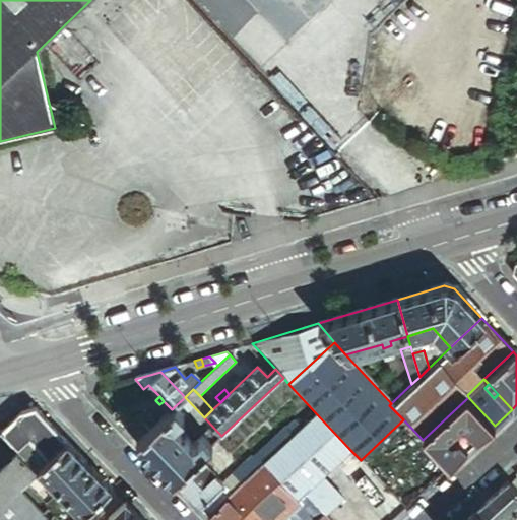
[(495,426),(468,397),(423,440),(448,469),(465,453),(457,443),(452,443),(450,444),(448,442),(447,441),(457,431),(458,432),(466,424),(465,424),(467,421),(468,423),(470,426),(467,429),(467,432),(476,442),(495,426)]
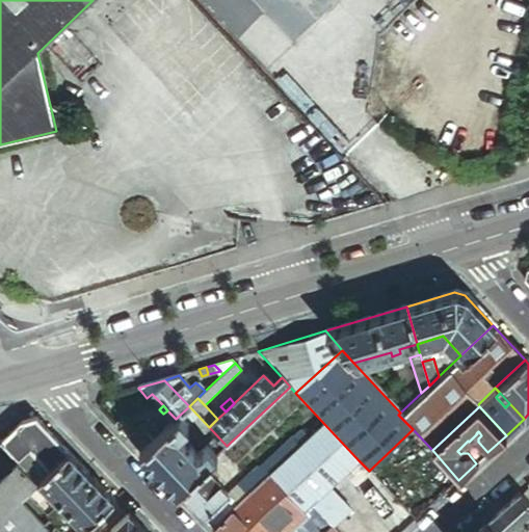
[(176,419),(161,432),(140,451),(178,491),(202,470),(216,456),(208,447),(197,455),(178,434),(187,425),(179,416),(176,419)]
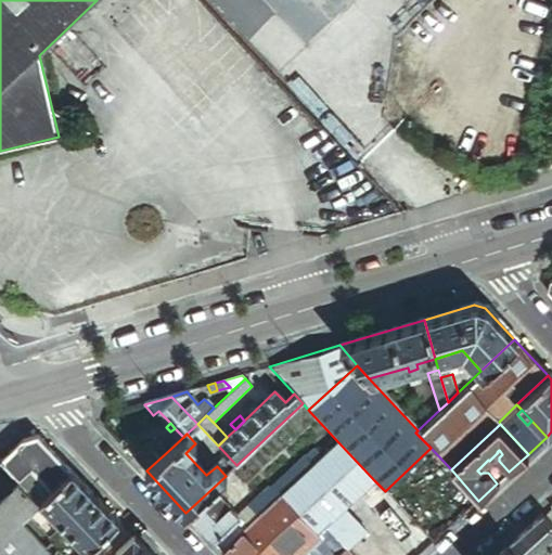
[(37,436),(20,441),(1,460),(21,480),(40,502),(72,473),(37,436)]
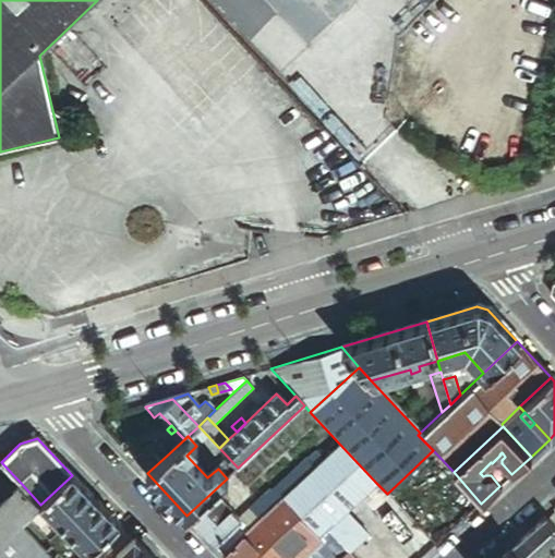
[(147,473),(169,453),(157,440),(136,461),(147,473)]
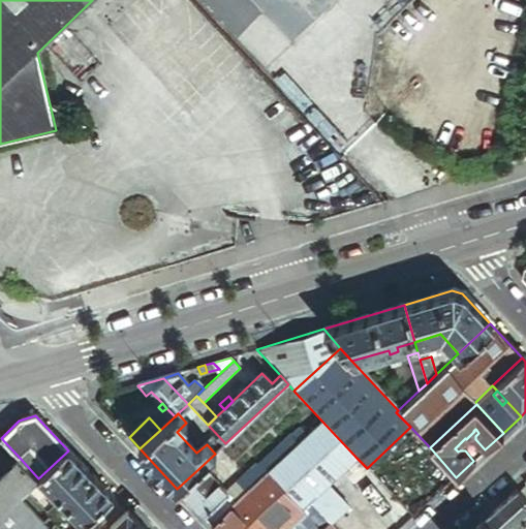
[(330,484),(357,458),(322,422),(308,436),(298,445),(277,464),(269,471),(305,509),(310,505),(308,503),(330,484)]
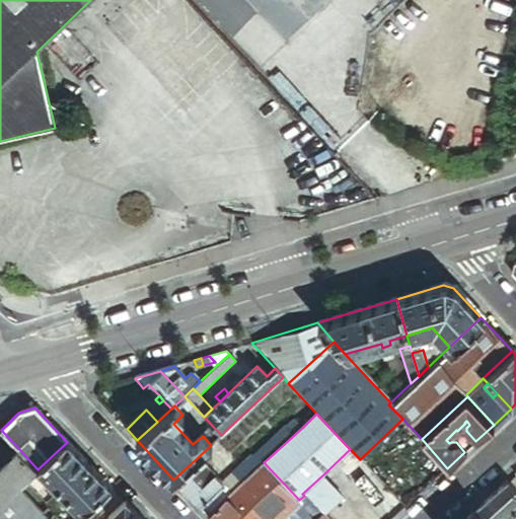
[(456,442),(464,452),(475,441),(466,431),(466,428),(469,425),(467,422),(466,421),(464,423),(465,423),(457,431),(456,430),(446,440),(447,441),(449,443),(451,442),(456,442)]
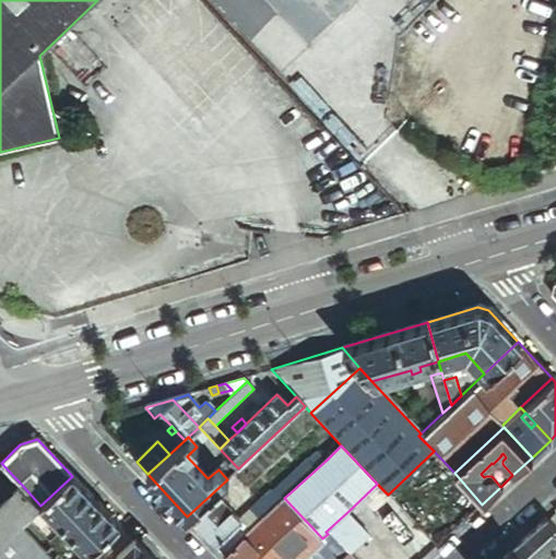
[(315,471),(326,461),(319,454),(308,464),(315,471)]
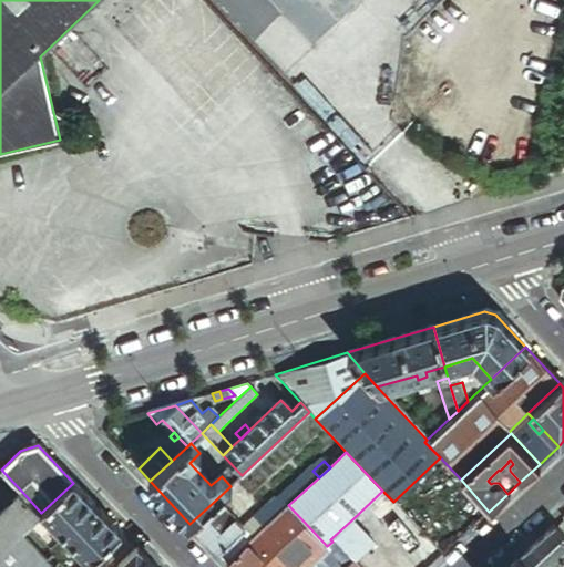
[(297,497),(319,477),(313,471),(311,468),(289,490),(297,497)]
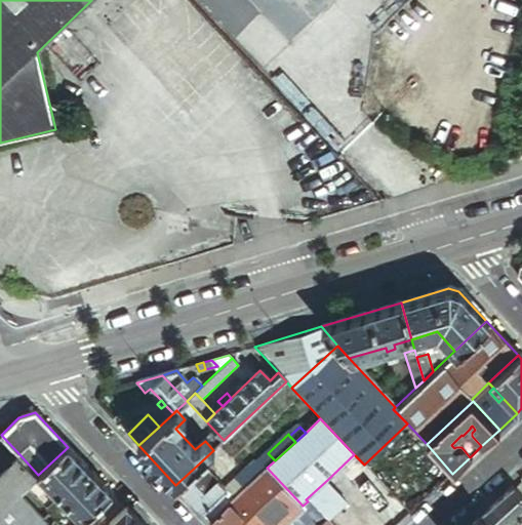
[(112,493),(68,447),(38,475),(37,476),(58,497),(82,522),(112,493)]
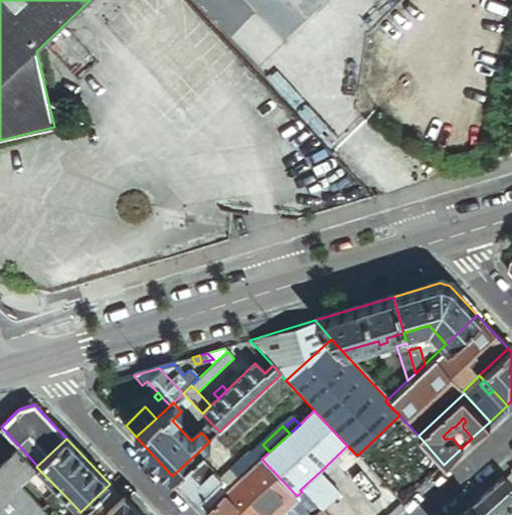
[(262,459),(270,452),(263,445),(249,457),(247,455),(229,471),(238,481),(262,459)]
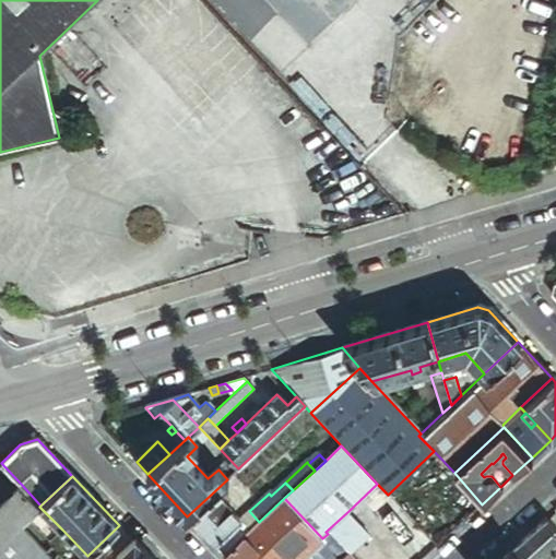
[(39,507),(40,506),(21,484),(0,502),(0,551),(7,558),(49,558),(45,555),(19,526),(27,519),(33,513),(39,507)]
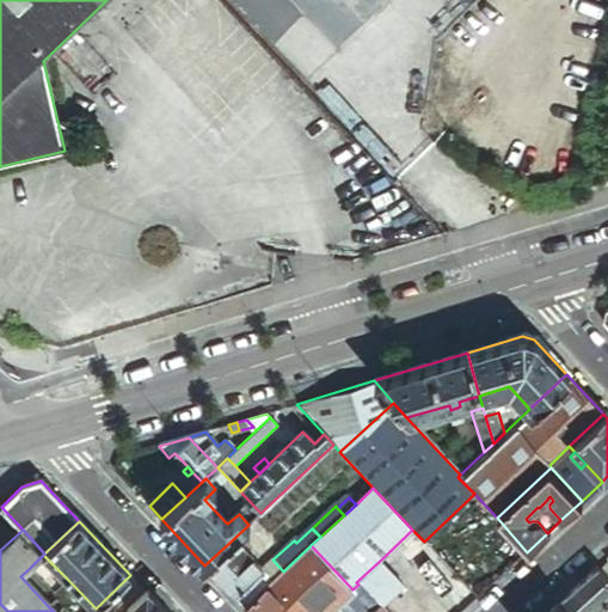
[(204,565),(237,599),(263,574),(260,570),(232,540),(204,565)]
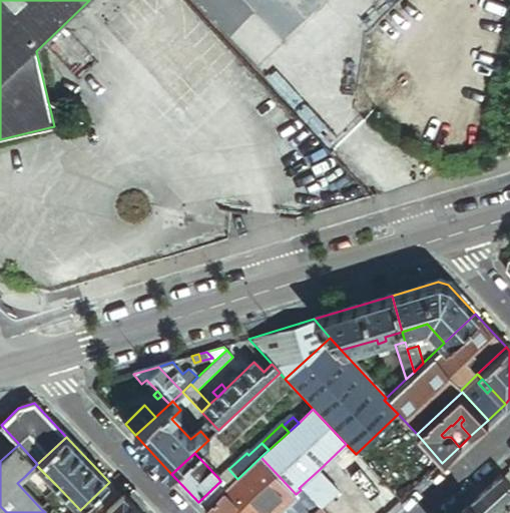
[(261,457),(237,479),(227,488),(223,492),(242,512),(282,512),(283,512),(299,497),(296,494),(261,457)]
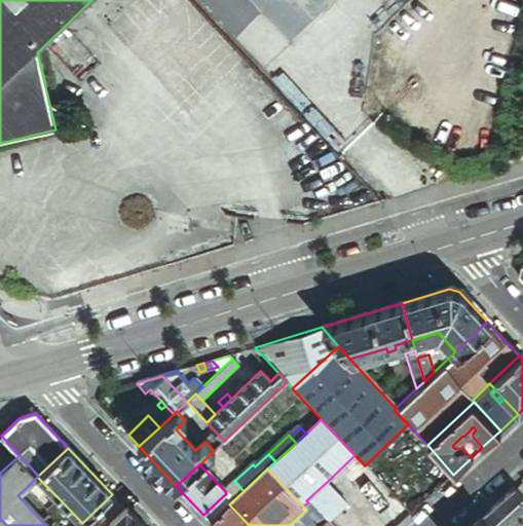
[(31,483),(26,488),(46,511),(59,498),(37,477),(31,483)]
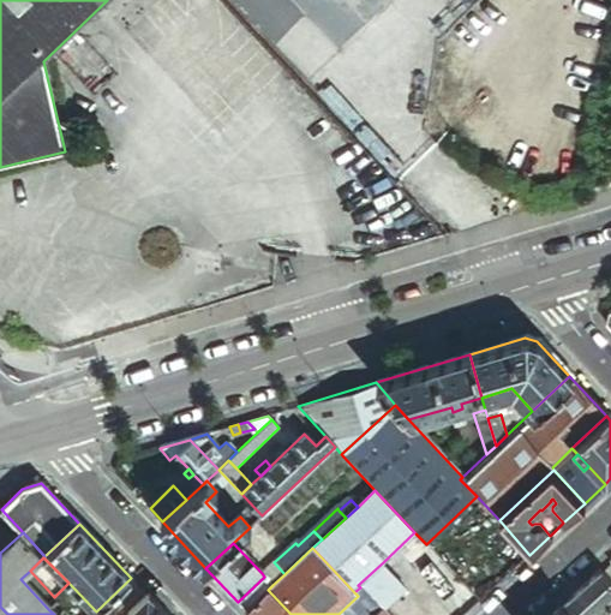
[(273,585),(285,574),(274,562),(262,573),(264,577),(273,585)]
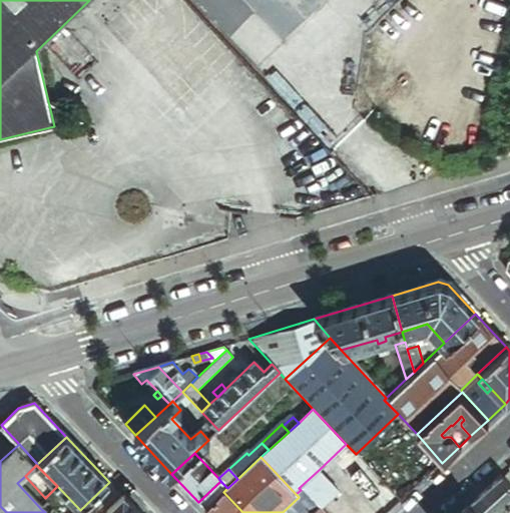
[(339,490),(320,469),(299,488),(301,490),(319,509),(339,490)]
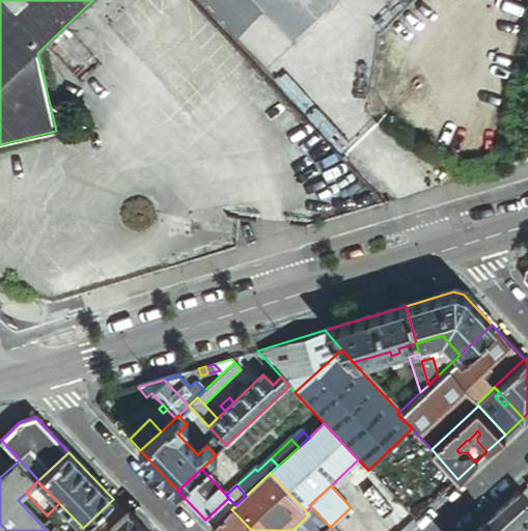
[(527,501),(520,493),(485,525),(491,530),(527,530),(527,522),(524,518),(527,512),(527,501)]
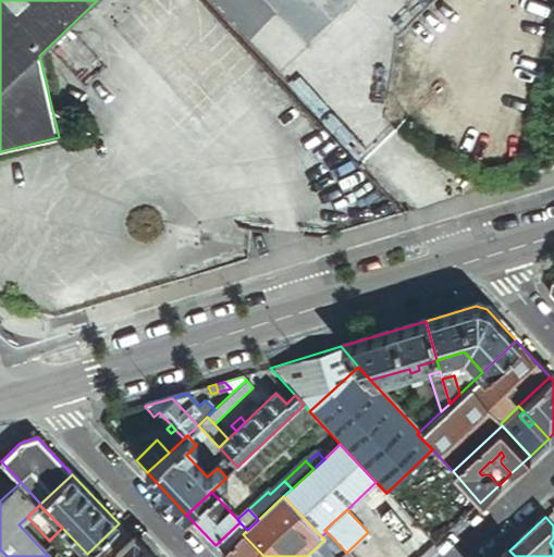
[(223,553),(243,534),(247,530),(239,522),(216,545),(223,553)]
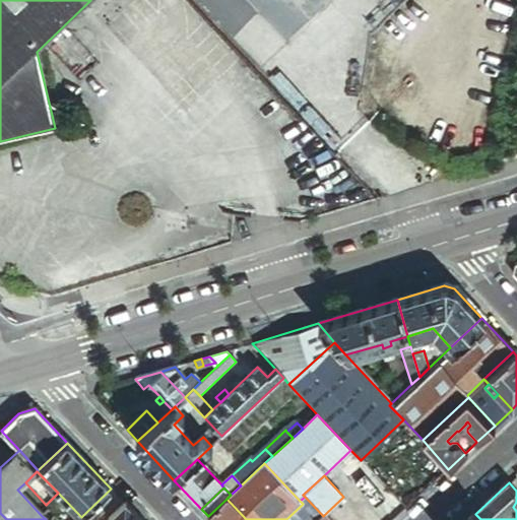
[(319,519),(323,516),(305,497),(300,501),(303,504),(286,519),(319,519)]
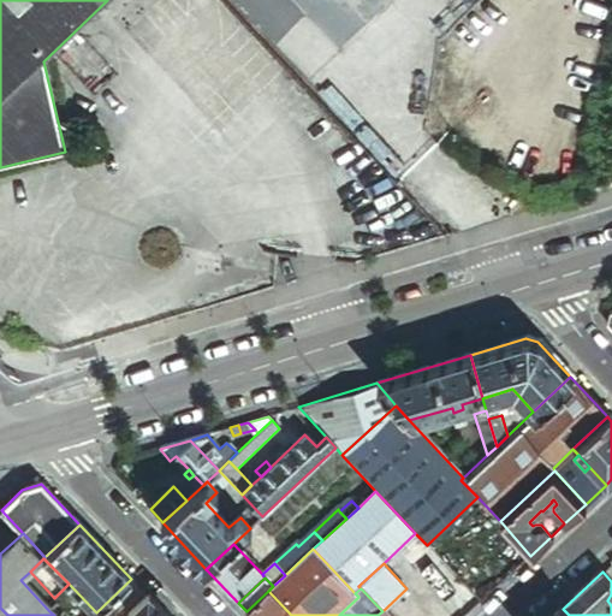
[(291,615),(268,591),(247,611),(250,615),(291,615)]
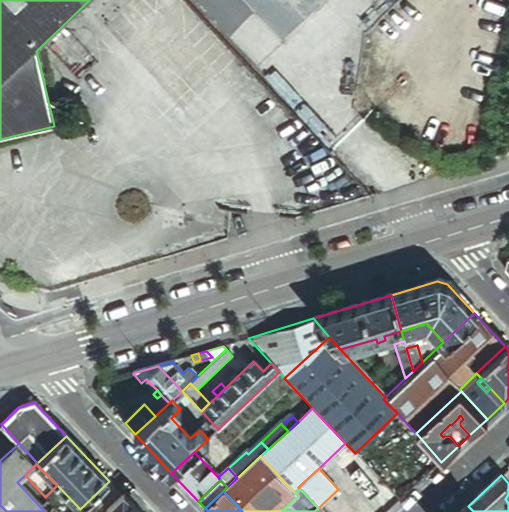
[(138,511),(123,496),(106,511),(138,511)]
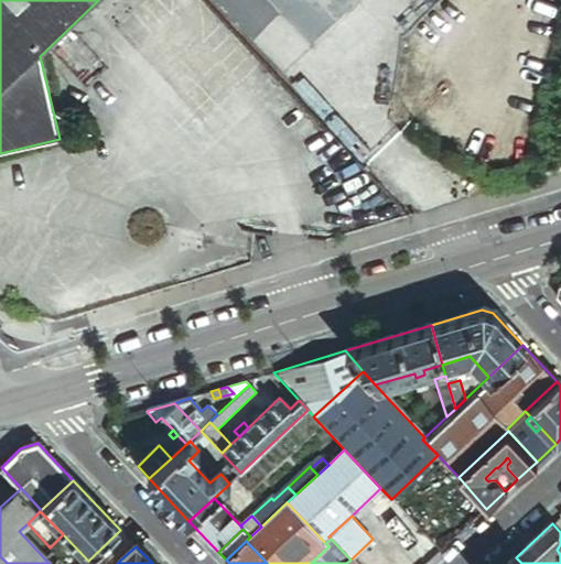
[(52,554),(45,560),(50,563),(56,563),(58,562),(52,554)]
